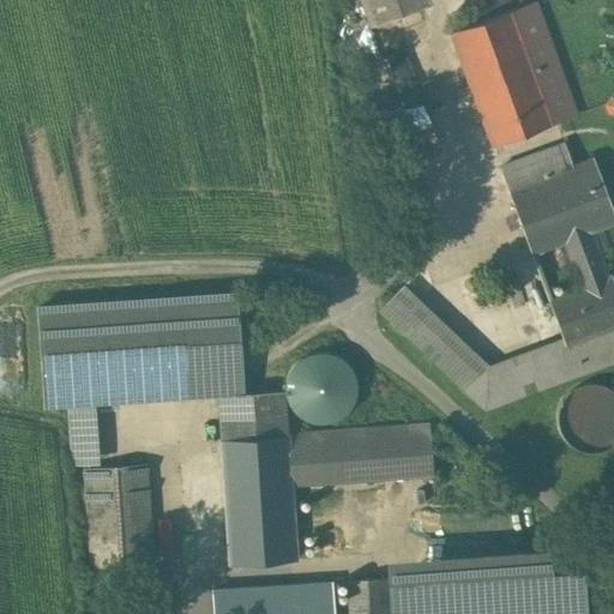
[(428,0),(362,0),(371,22),(428,0)]
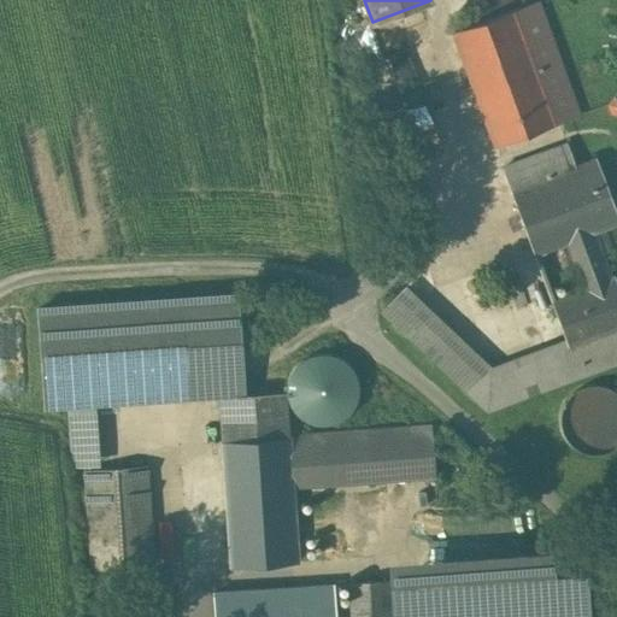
[(568,90),(535,3),(513,10),(542,92),(554,123),(577,115),(568,90)]
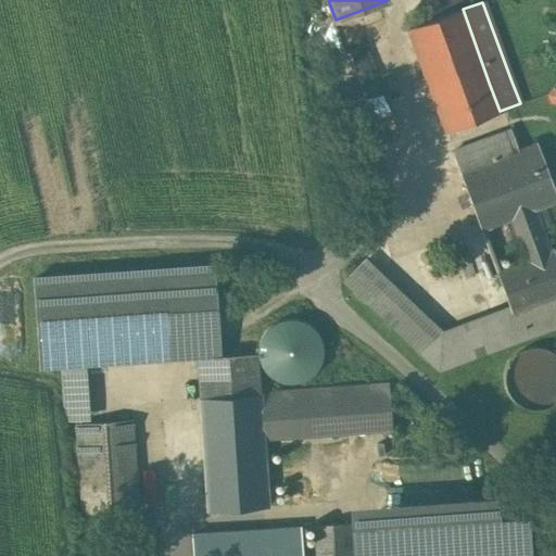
[(463,9),(408,28),(436,103),(489,83),(463,9)]
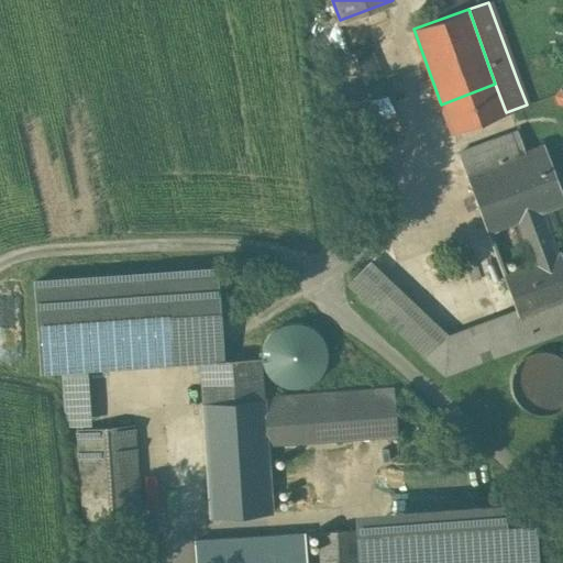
[(495,84),(441,105),(451,133),(506,113),(506,112),(495,84)]
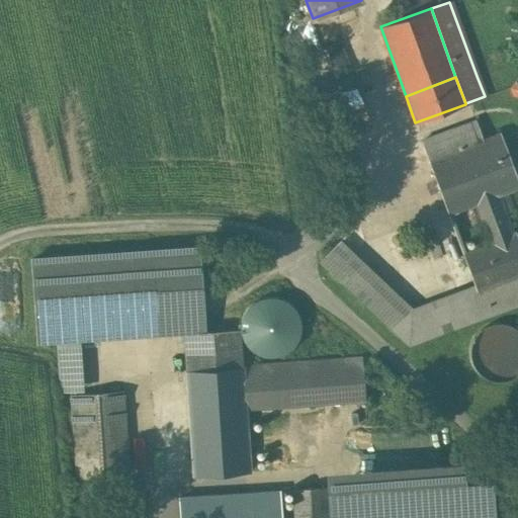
[(512,235),(497,194),(501,192),(482,141),(475,120),(422,141),(448,211),(475,202),(490,243),(463,253),(463,254),(476,285),(478,290),(517,275),(517,240),(517,239),(515,234),(512,235)]
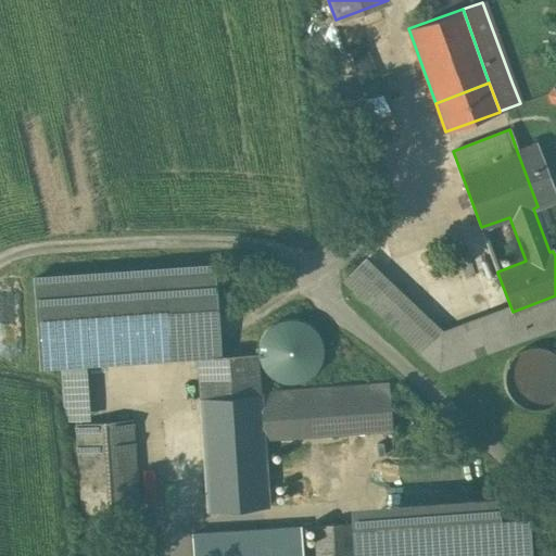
[(538,143),(517,151),(538,206),(555,201),(538,143)]
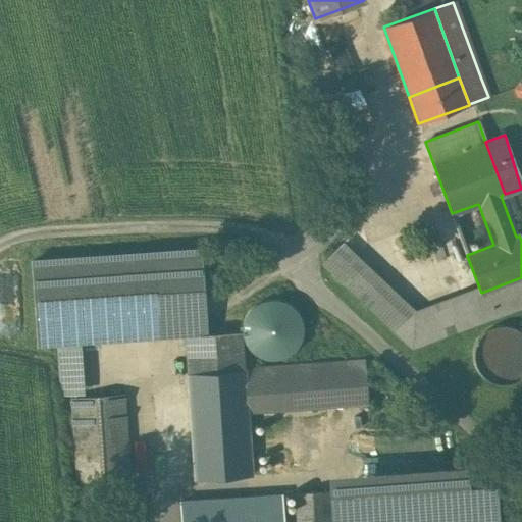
[(324,264),(395,330),(412,312),(415,311),(343,244),(324,264)]
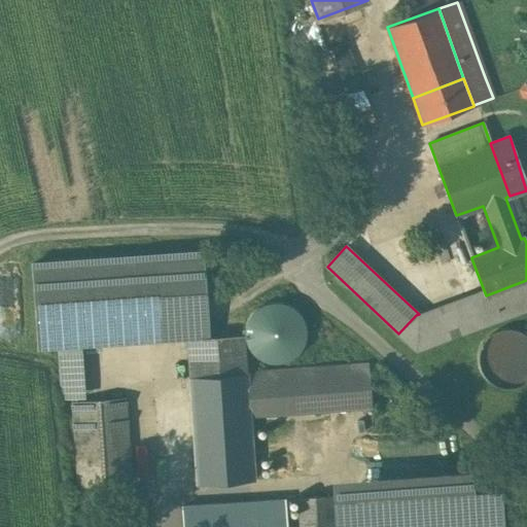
[(202,252),(156,255),(163,338),(207,335),(202,252)]
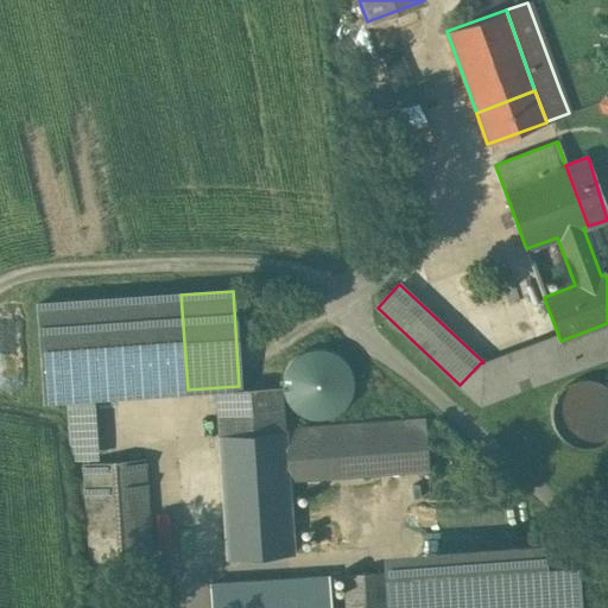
[(181,295),(37,304),(44,400),(188,390),(181,295)]
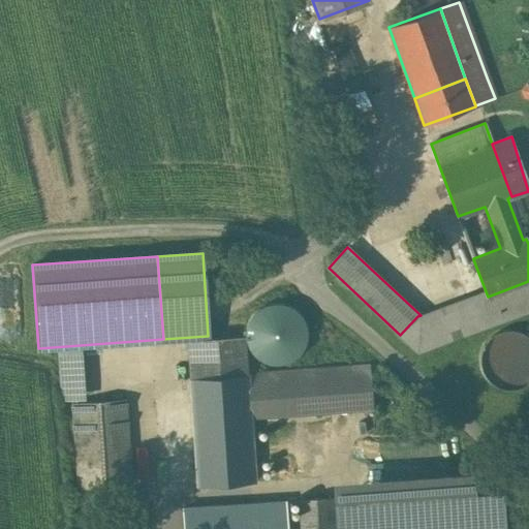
[(528,281),(488,297),(486,291),(473,296),(486,327),(528,310),(528,281)]
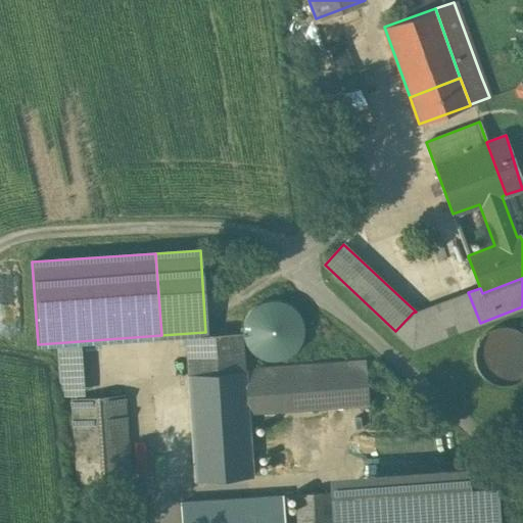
[(468,292),(444,300),(456,331),(480,323),(468,292)]
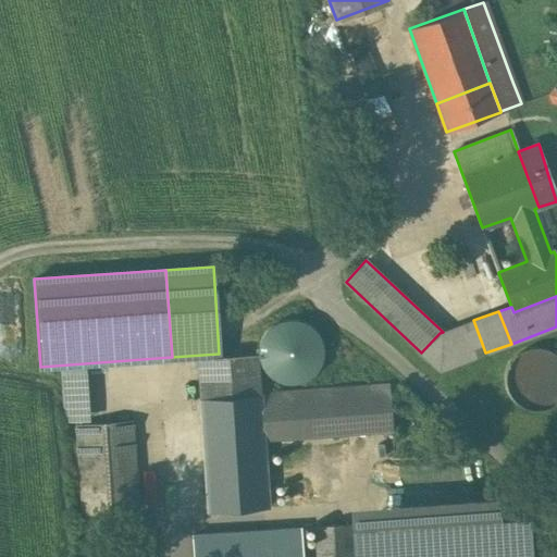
[(276,380),(332,376),(329,320),(273,323),(276,380)]
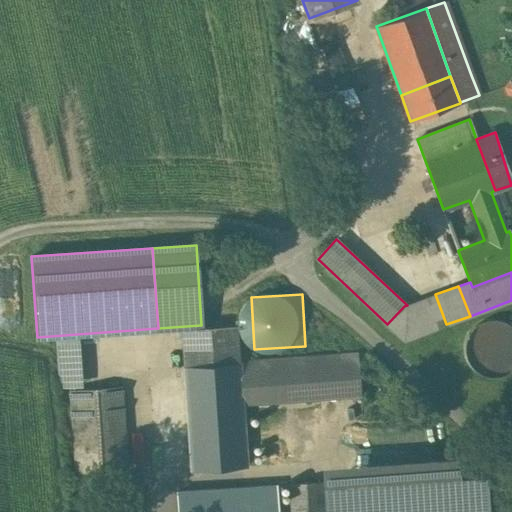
[(435,294),(407,305),(404,306),(387,324),(404,340),(446,324),(435,294)]
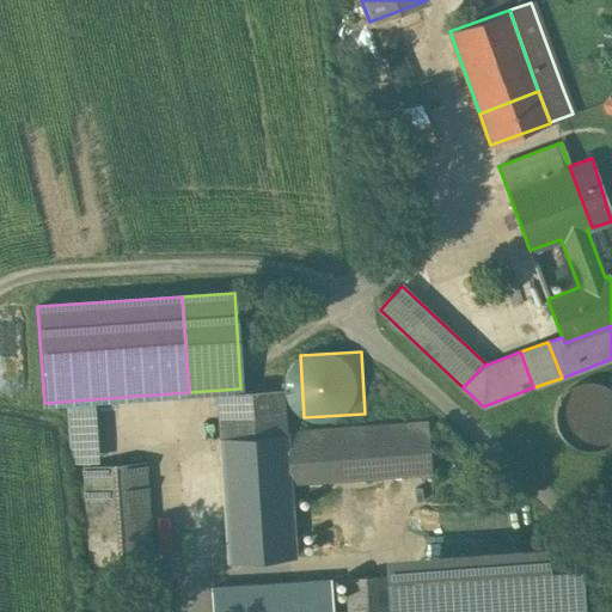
[(582,389),(579,390),(576,391),(573,393),(569,396),(567,399),(563,403),(561,409),(560,412),(558,416),(558,421),(558,424),(560,428),(560,432),(562,435),(564,440),(568,445),(573,450),(579,452),(582,454),(588,456),(594,456),(600,454),(605,453),(610,452),(611,450),(611,392),(609,391),(605,389),(599,387),(593,386),(586,387),(582,389)]
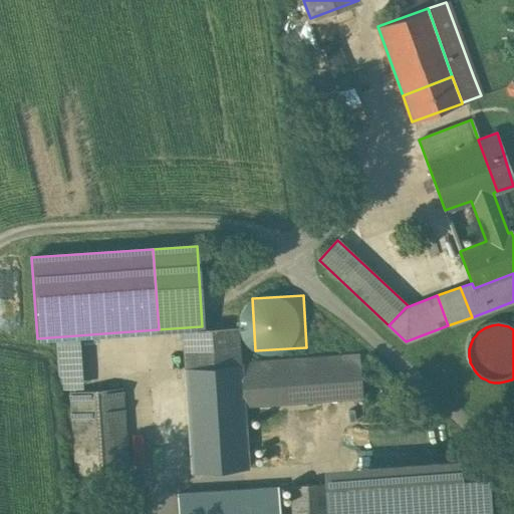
[(237,328),(183,332),(185,368),(239,364),(237,328)]
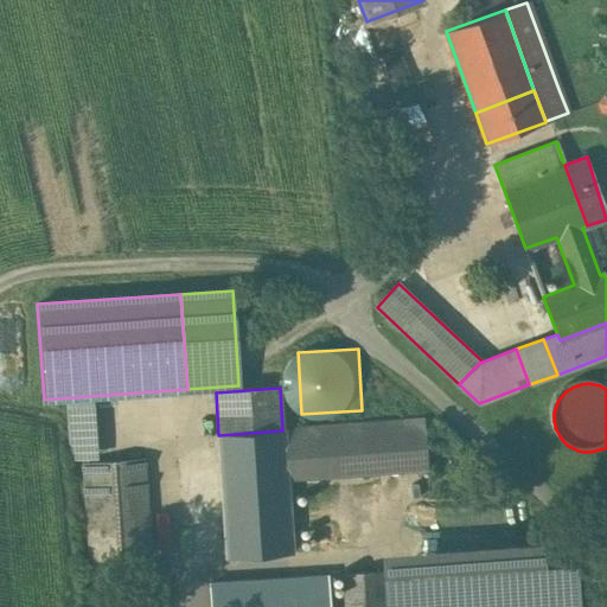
[(423,421),(360,425),(364,474),(427,470),(423,421)]
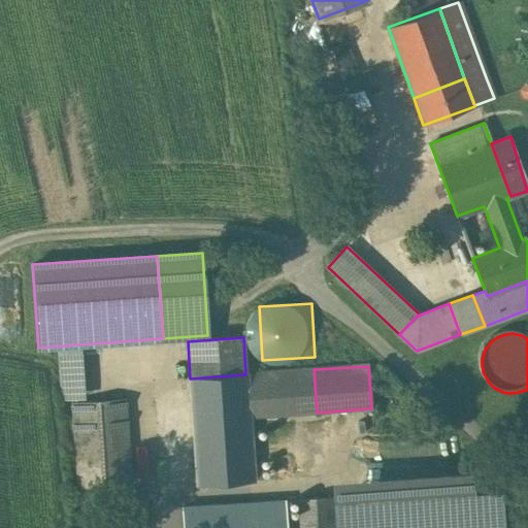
[(314,369),(245,374),(249,418),(317,413),(314,369)]
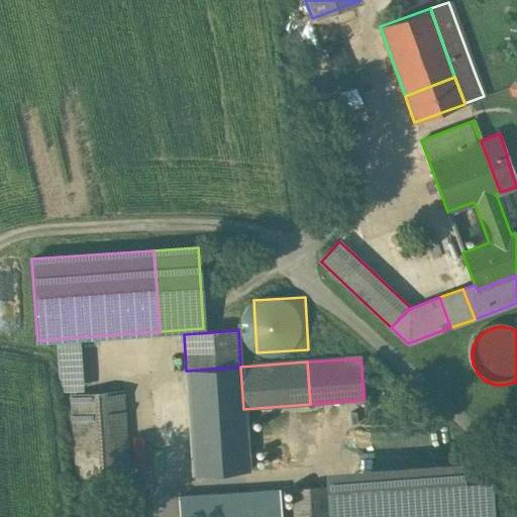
[(240,367),(186,371),(194,475),(248,471),(243,409),(240,367)]
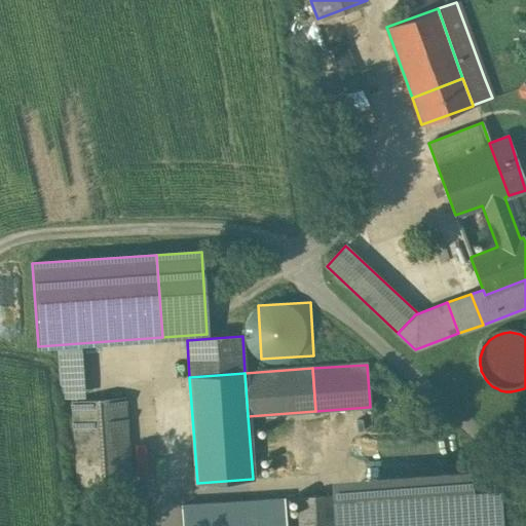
[(123,399),(73,403),(79,485),(128,481),(123,399)]
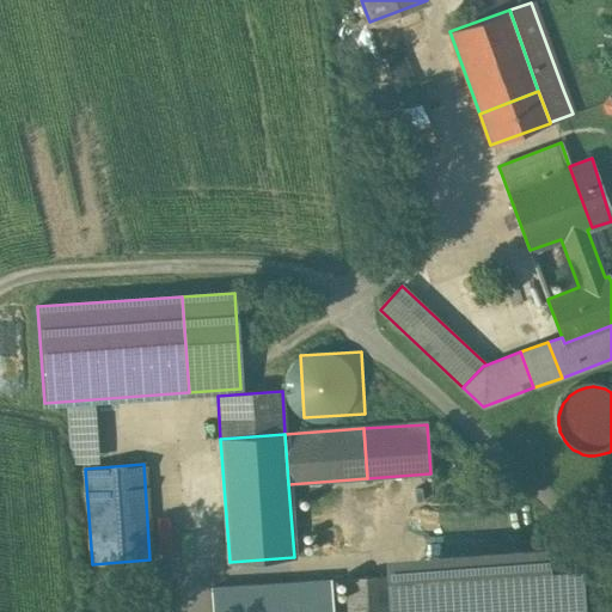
[(387,556),(390,580),(548,568),(546,544),(387,556)]
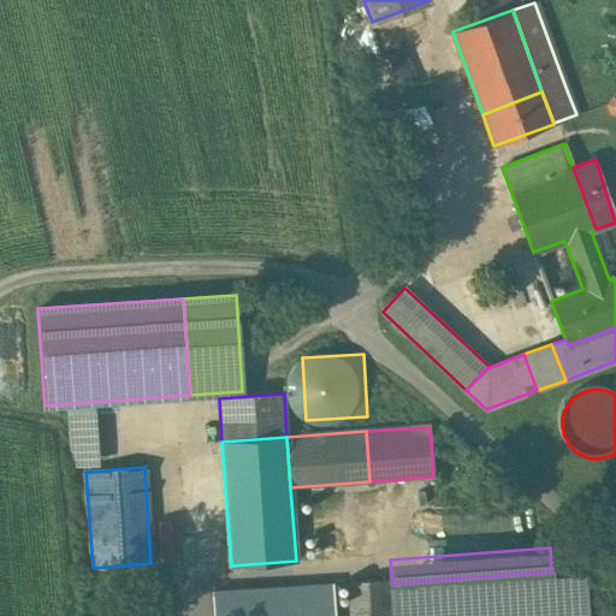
[(551,572),(392,584),(394,615),(586,615),(584,569),(551,572)]
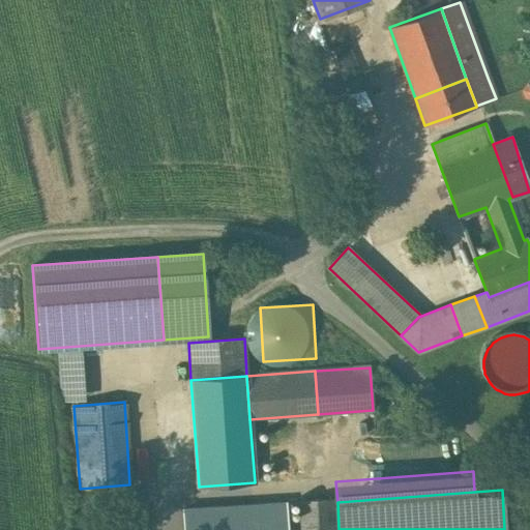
[(332,529),(331,500),(300,502),(302,529),(332,529)]
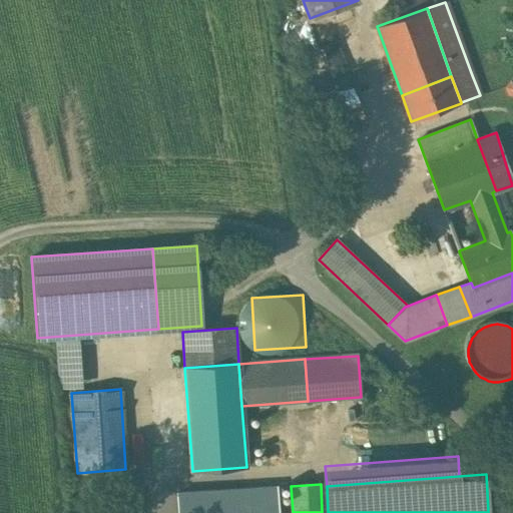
[(278,512),(276,487),(177,493),(178,512),(278,512)]
